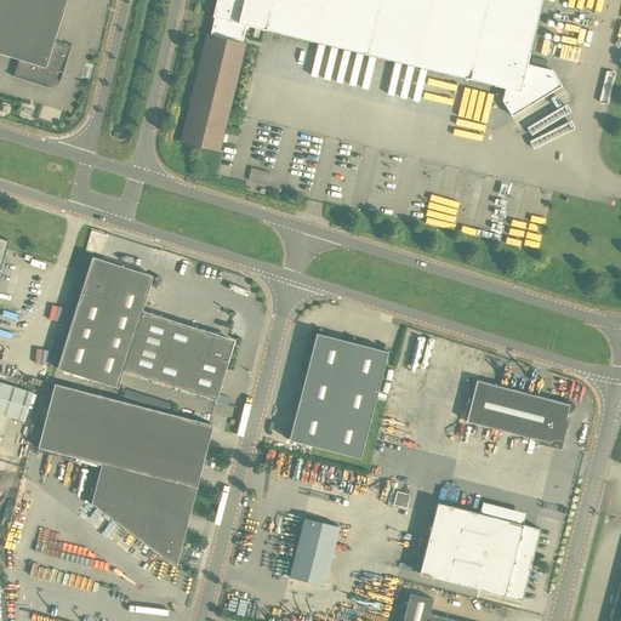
[(0,0),(0,53),(23,61),(18,77),(12,75),(11,77),(49,87),(60,81),(72,45),(70,44),(68,51),(52,46),(67,0),(0,0)]
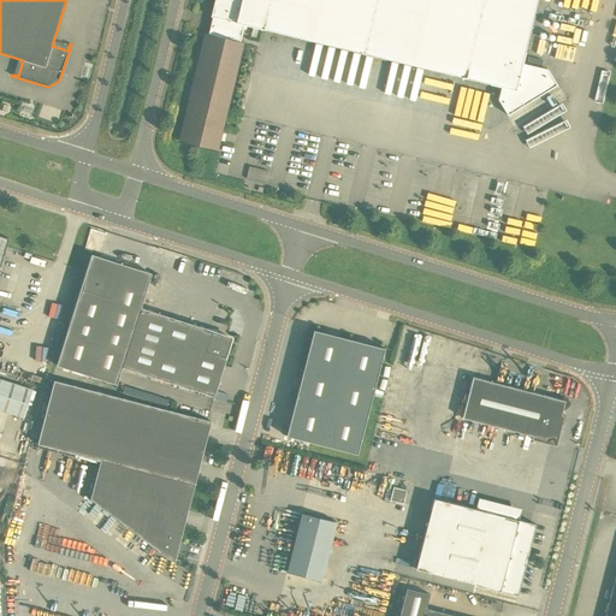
[(522,63),(537,0),(214,0),(211,17),(213,17),(208,34),(205,33),(178,141),(218,150),(244,42),(240,42),(244,25),(501,87),(498,100),(508,114),(557,84),(548,70),(522,63)]
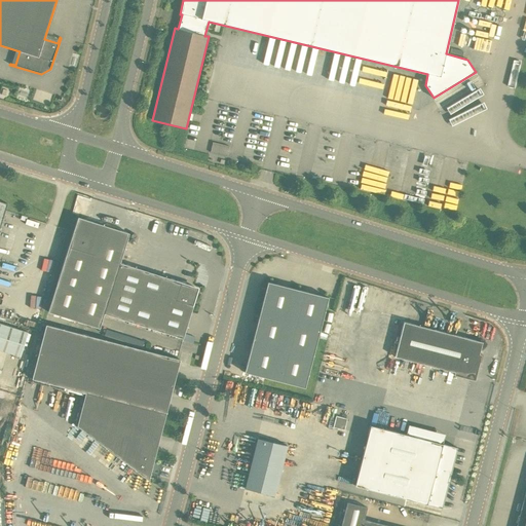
[(481,90),(467,98),(471,103),(484,96),(481,90)]
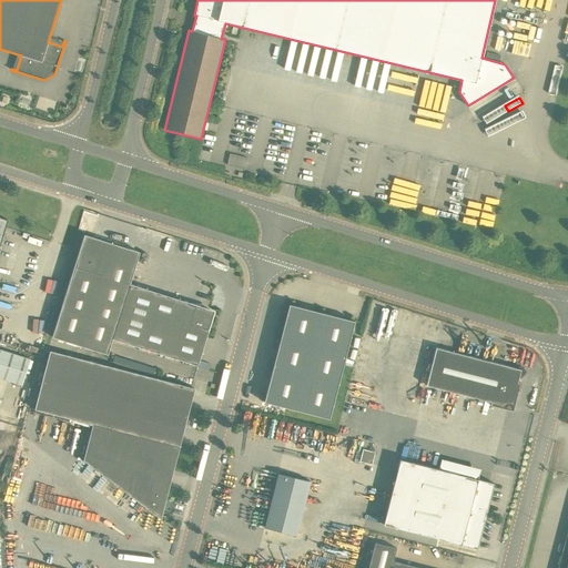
[(198,366),(210,330),(208,330),(213,312),(196,306),(196,305),(130,283),(140,252),(84,234),(52,336),(107,354),(112,338),(198,366)]
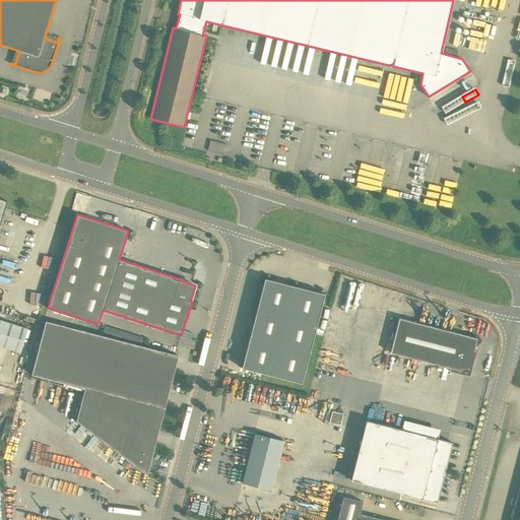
[(302,383),(324,294),(265,278),(242,368),(302,383)]
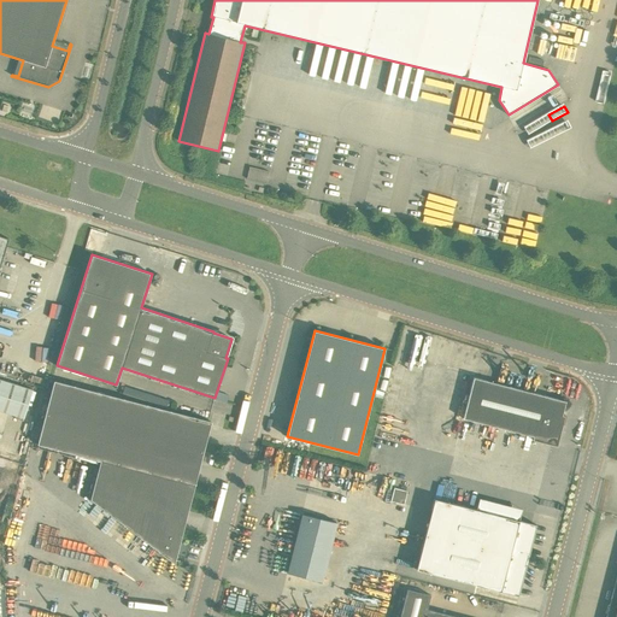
[(557,446),(565,416),(563,416),(566,401),(474,377),(463,418),(534,436),(533,440),(557,446)]
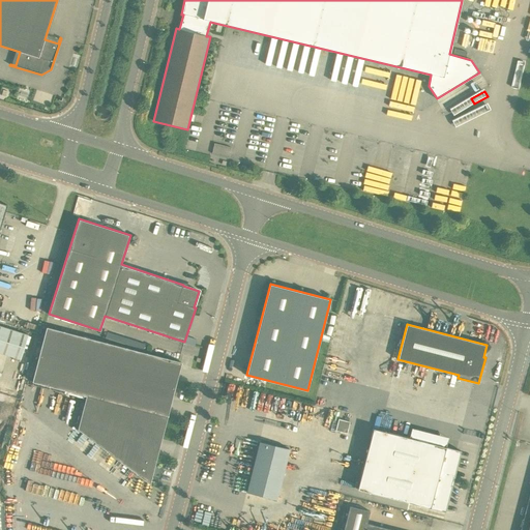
[(0,326),(0,352),(25,360),(32,336),(0,326)]
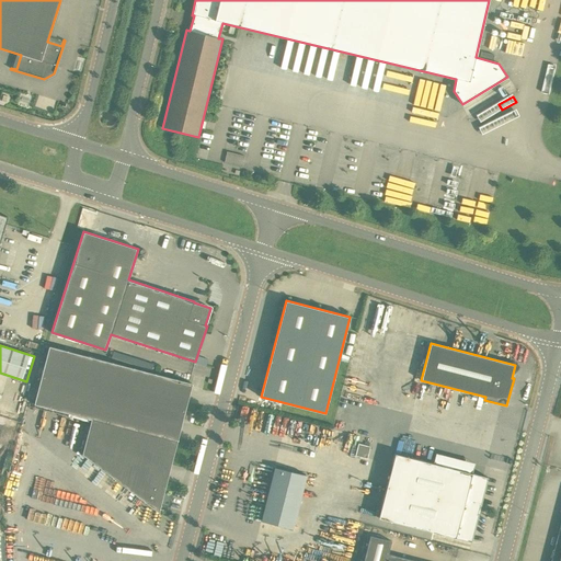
[(159,513),(176,442),(192,384),(49,347),(34,404),(91,419),(82,455),(159,513)]
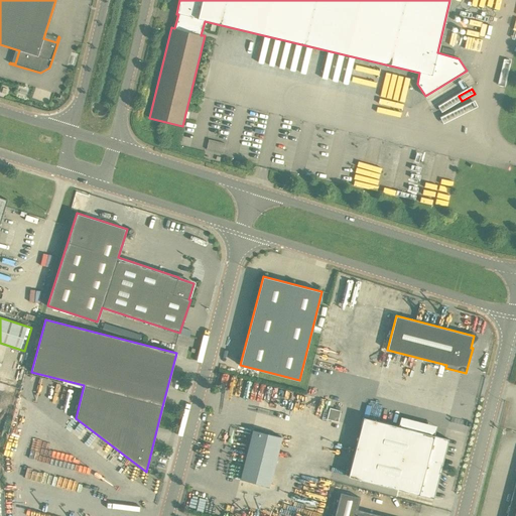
[(338,422),(341,411),(330,408),(327,419),(338,422)]
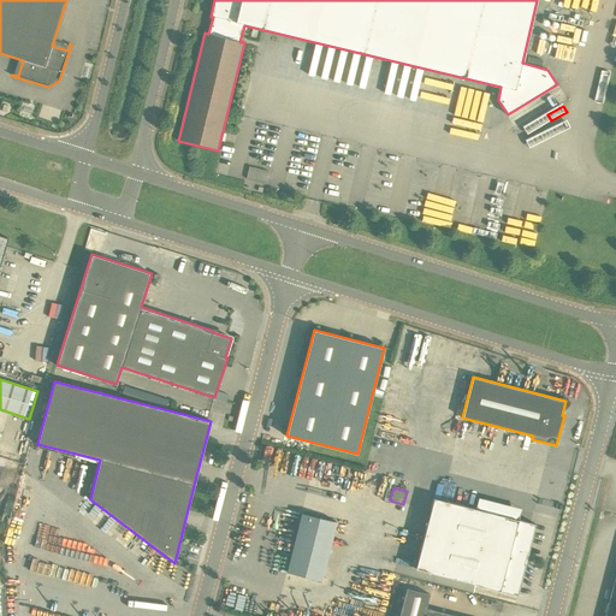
[(519,520),(434,498),(416,569),(501,591),(517,596),(535,523),(519,520)]
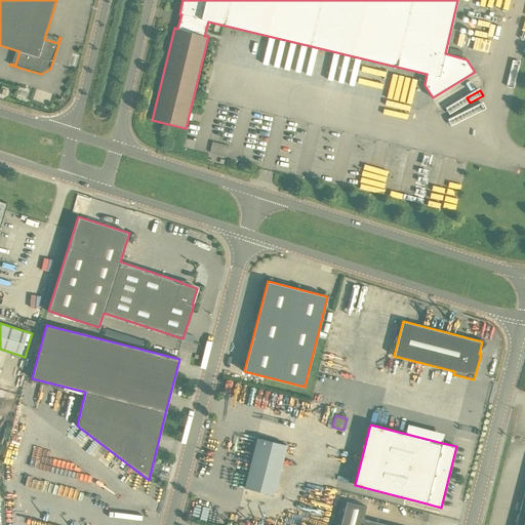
[(274,495),(287,445),(256,438),(244,487),(274,495)]
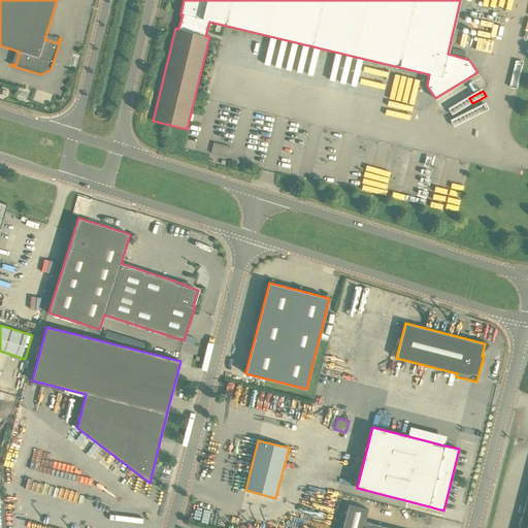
[(341,527),(393,527),(365,521),(368,508),(348,503),(341,527)]
